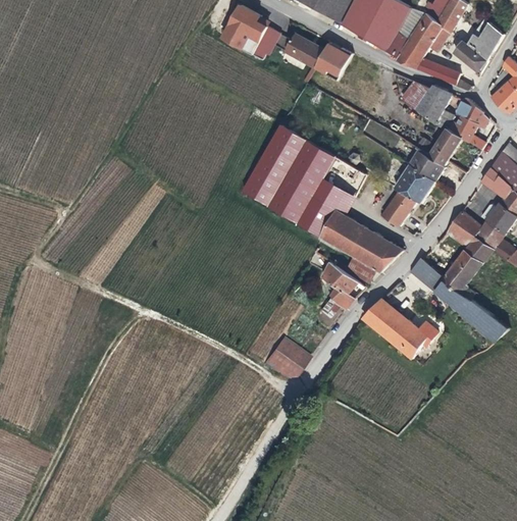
[(353,0),(295,0),(342,25),(342,24),(353,0)]
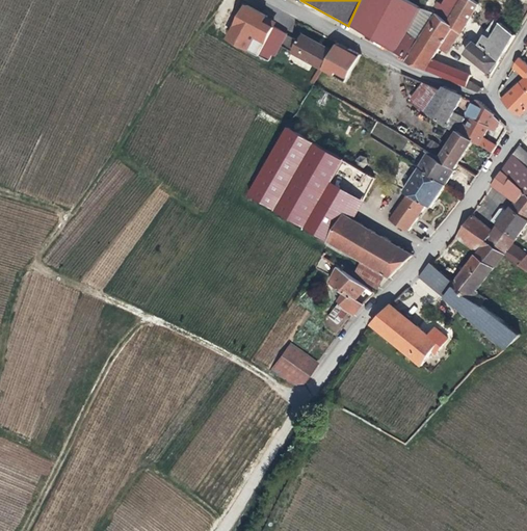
[(416,7),(403,0),(360,0),(348,25),(389,50),(400,34),(379,22),(381,19),(374,14),(379,1),(410,17),(416,7)]
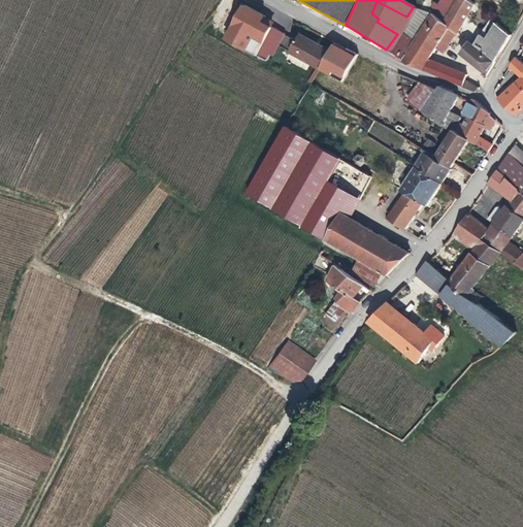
[(432,9),(429,14),(446,28),(452,32),(453,33),(470,4),(465,0),(437,0),(435,4),(432,9)]
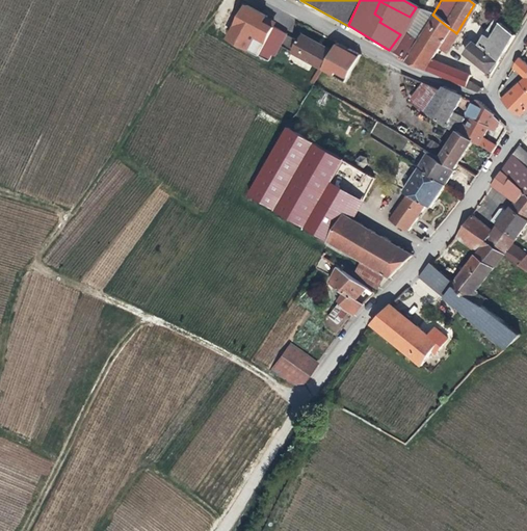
[(400,34),(410,17),(379,1),(374,14),(381,19),(379,22),(400,34)]
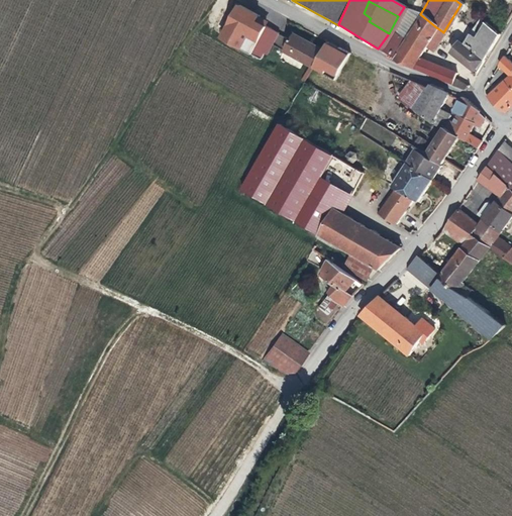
[(257,15),(236,4),(218,36),(257,59),(261,53),(263,55),(275,33),(263,26),(253,20),(257,15)]
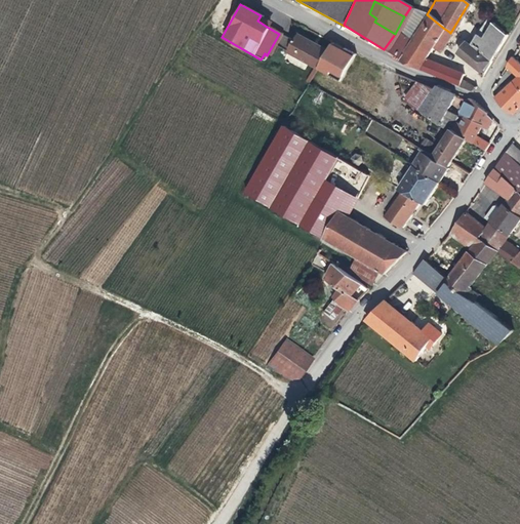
[(395,34),(407,43),(427,14),(410,7),(404,16),(395,34)]
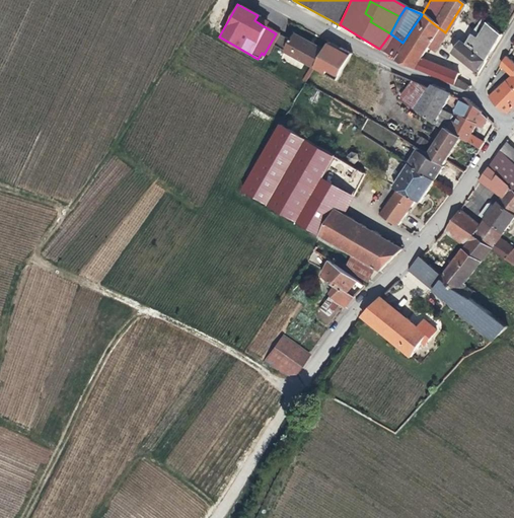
[(425,47),(438,27),(422,14),(402,43),(393,58),(391,60),(411,69),(418,59),(425,47)]
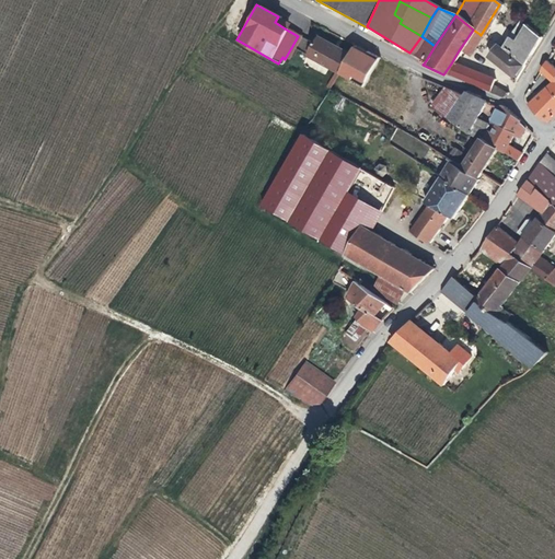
[(288,23),(278,16),(275,22),(285,28),(288,23)]
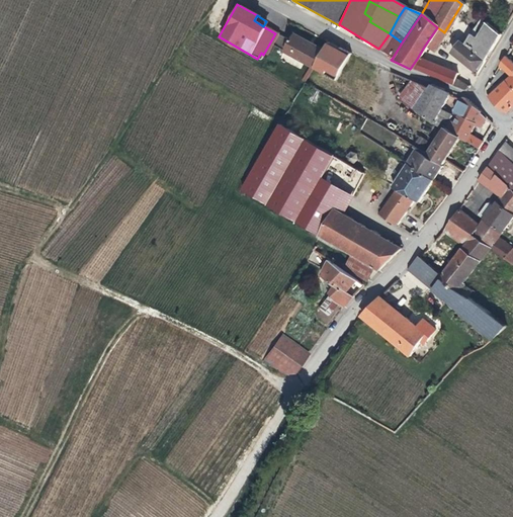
[(467,32),(460,45),(482,61),(498,33),(483,21),(474,36),(467,32)]
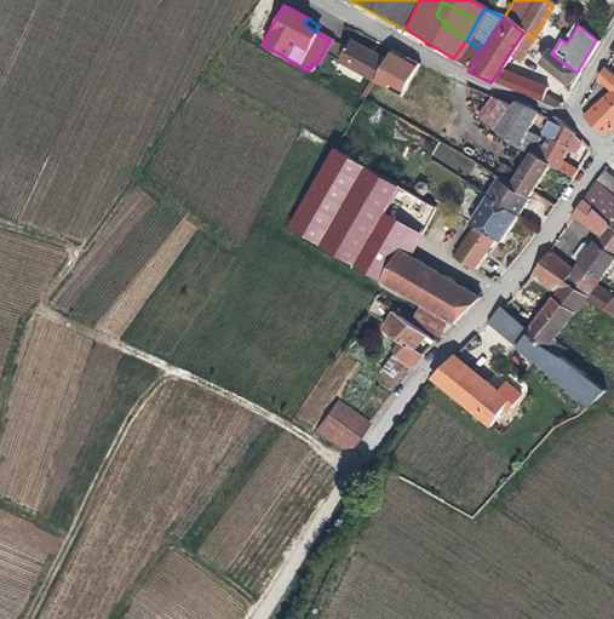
[(531,38),(523,33),(508,56),(515,61),(531,38)]
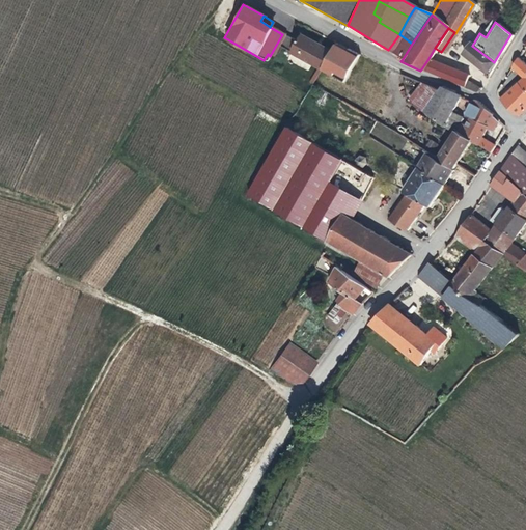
[(299,34),(288,52),(314,66),(319,68),(329,51),(299,34)]
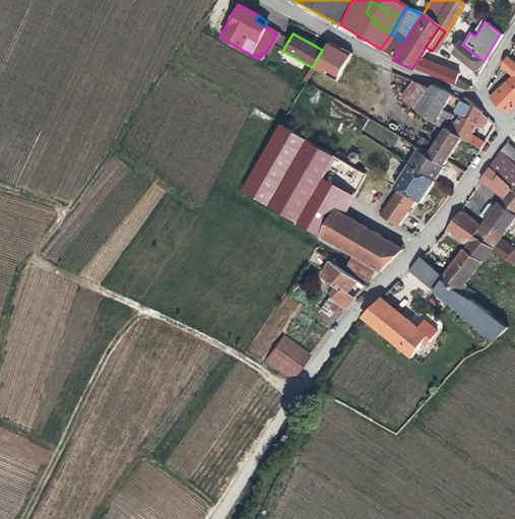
[(403,43),(391,34),(380,49),(394,58),(403,43)]
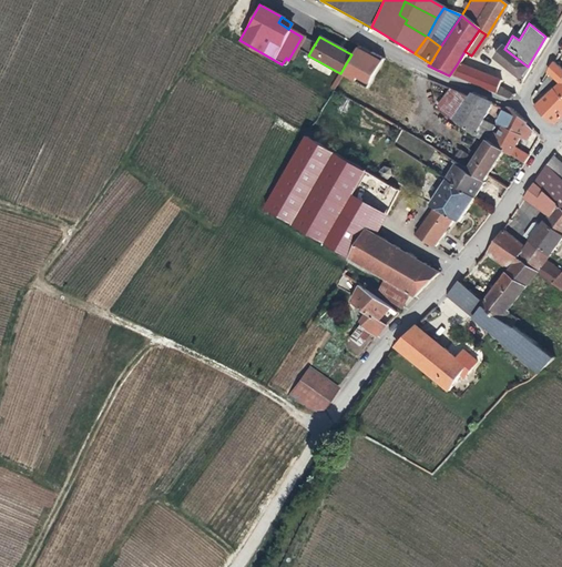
[(520,79),(528,67),(504,49),(500,46),(491,56),(520,79)]
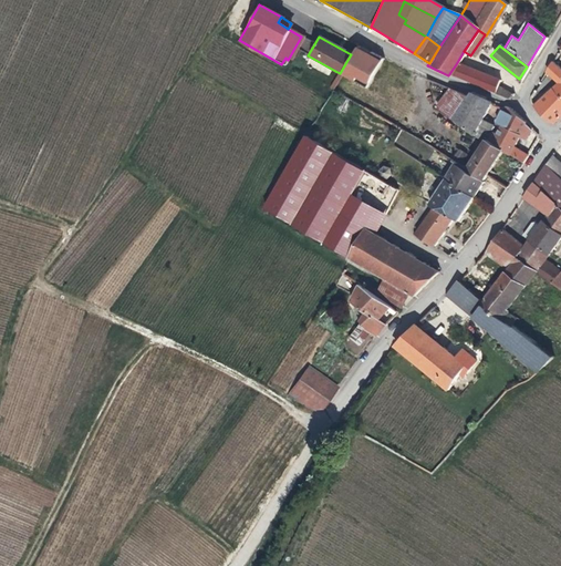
[(355,48),(351,54),(340,73),(364,88),(380,60),(366,52),(366,53),(355,48)]
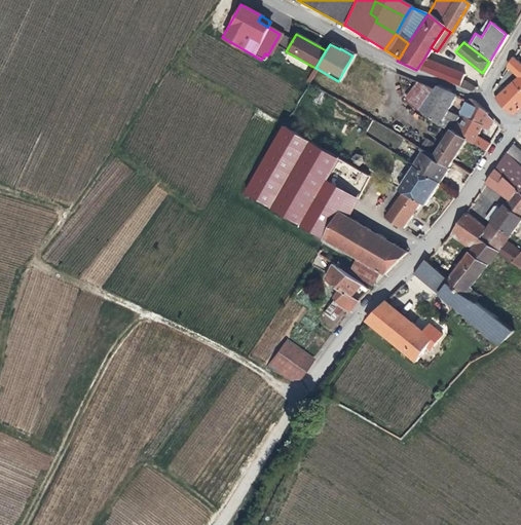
[(504,66),(514,76),(520,69),(520,67),(517,63),(510,55),(504,66)]
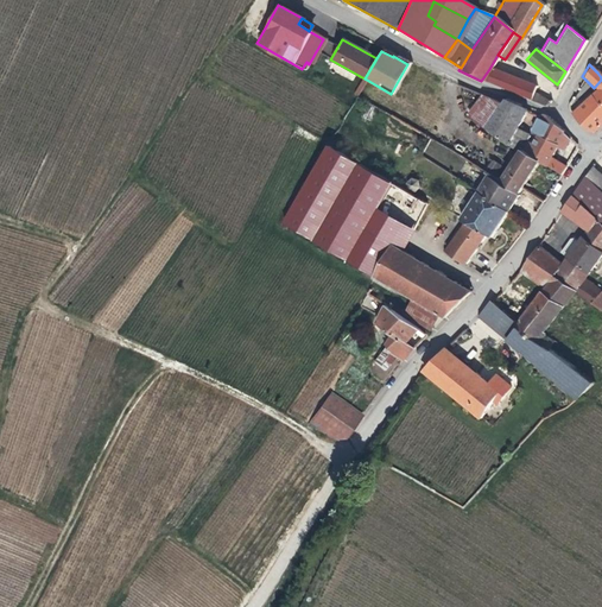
[(533,86),(489,69),(481,81),(527,100),(531,92),(533,86)]
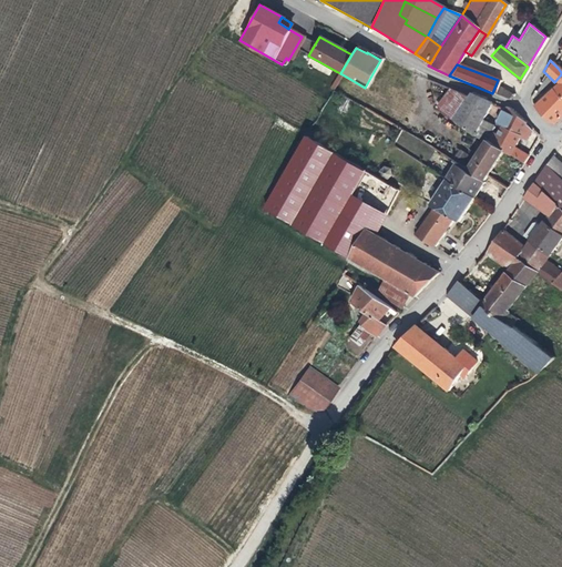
[(335,83),(340,73),(336,71),(331,81),(335,83)]
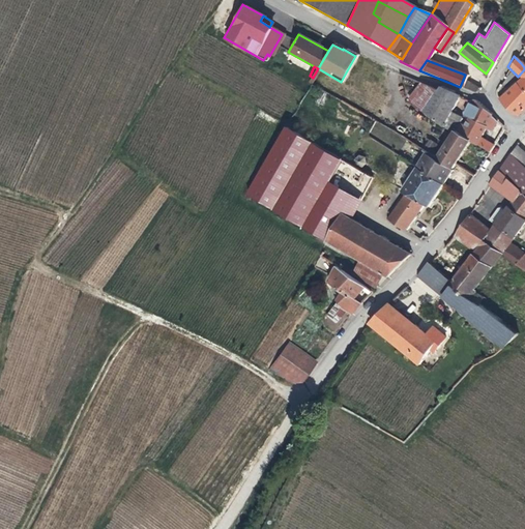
[(524,69),(518,77),(514,82),(524,94),(524,69)]
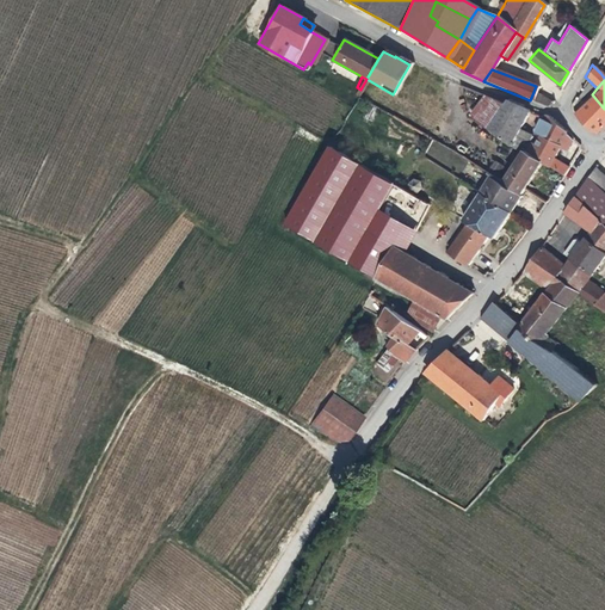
[(550,100),(533,92),(530,100),(544,106),(548,104),(550,100)]
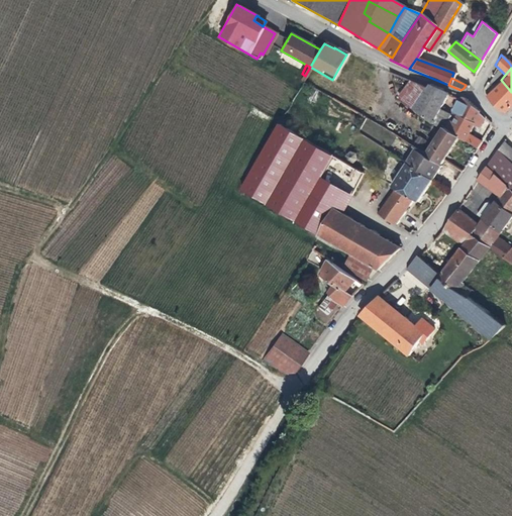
[(511,102),(511,92),(501,80),(484,97),(499,112),(502,111),(511,102)]
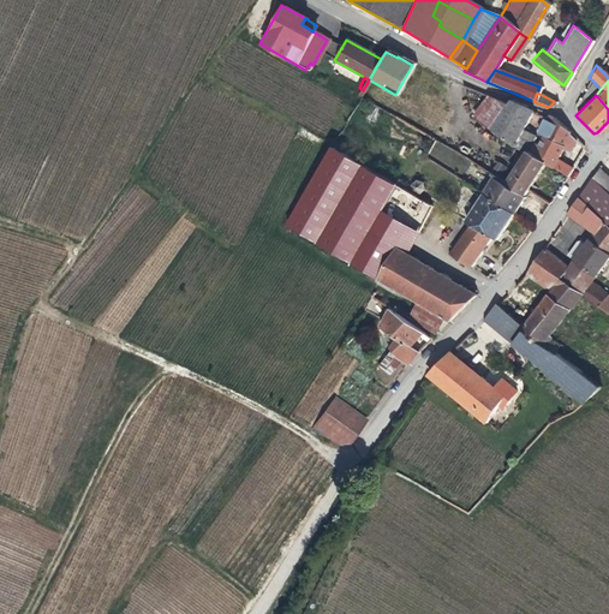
[(505,103),(485,96),(471,115),(488,127),(505,103)]
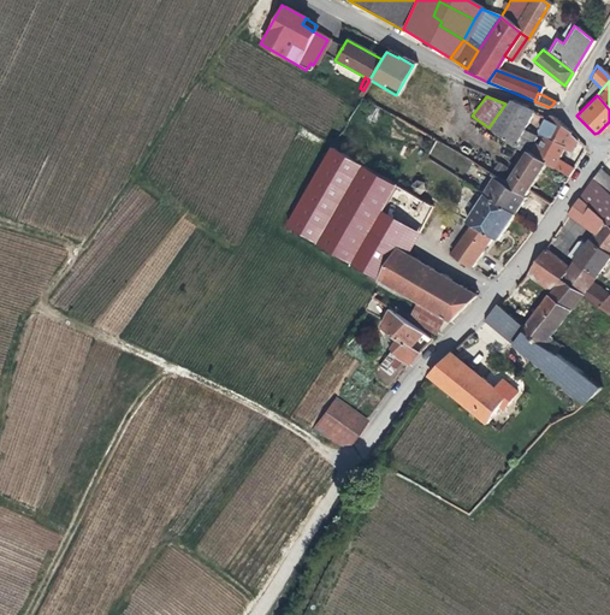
[(509,99),(505,104),(489,128),(511,145),(521,129),(532,111),(523,108),(525,106),(509,99)]
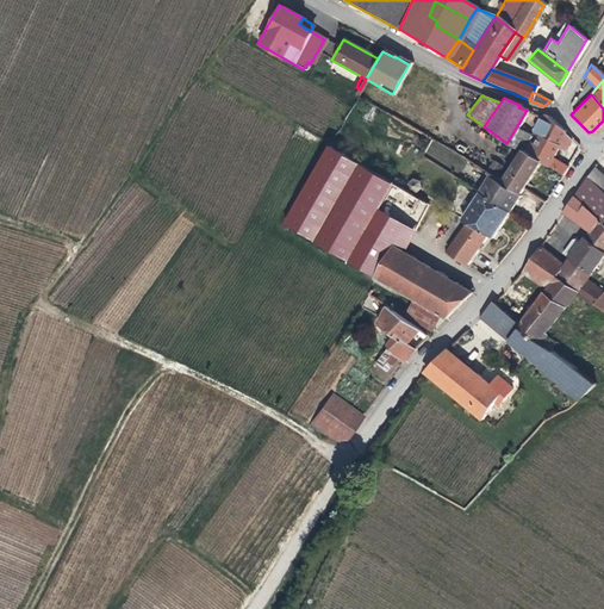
[(530,132),(533,135),(556,145),(562,130),(546,116),(542,113),(539,115),(533,128),(530,131),(530,132)]
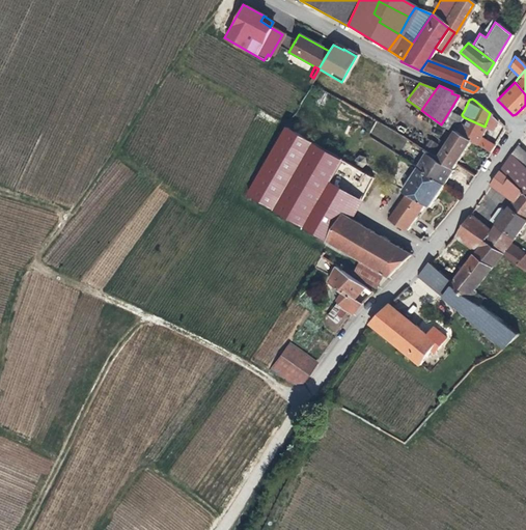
[(461,118),(449,111),(441,124),(448,130),(450,128),(452,130),(458,121),(461,118)]
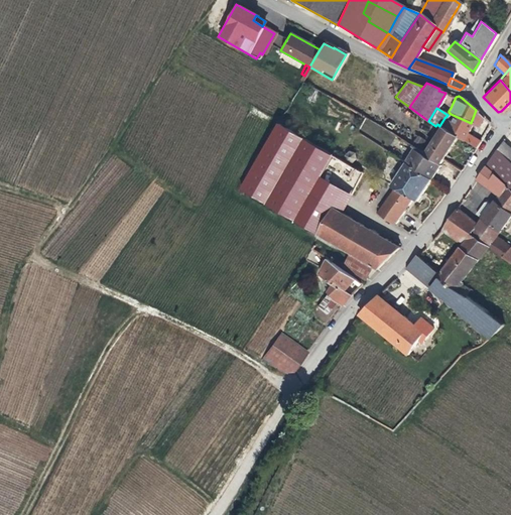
[(471,123),(476,126),(484,131),(487,126),(487,122),(476,110),(471,123)]
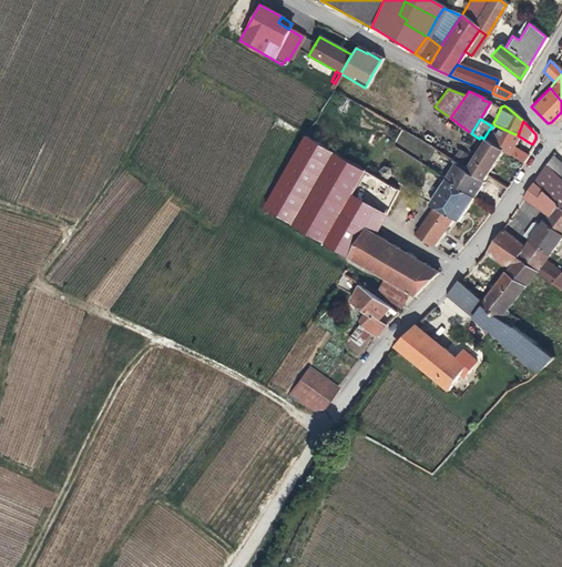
[(518,135),(496,125),(494,128),(498,129),(494,134),(489,130),(483,139),(484,139),(500,149),(508,154),(511,147),(518,135)]
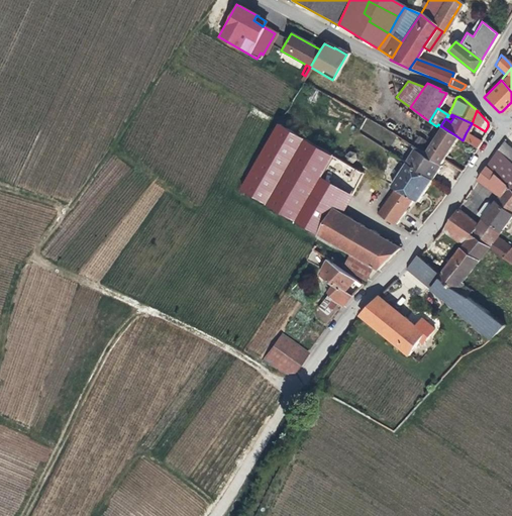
[(361,173),(278,123),(238,189),(323,238),(338,212),(361,173)]
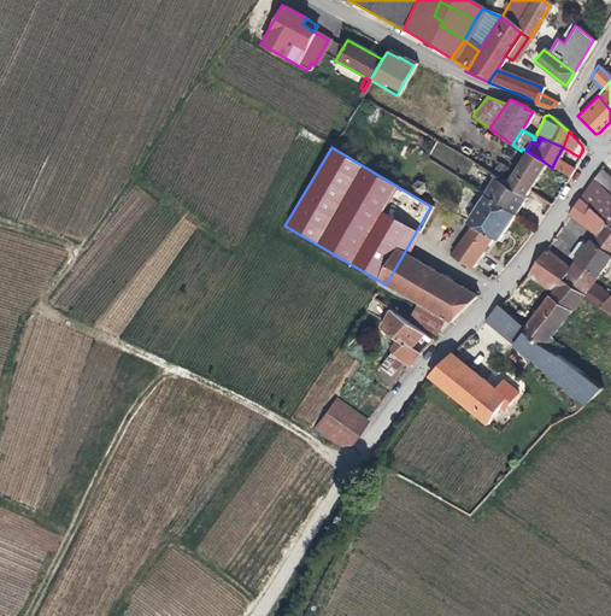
[(506,172),(503,171),(498,180),(505,185),(527,151),(526,151),(523,148),(521,151),(506,172)]
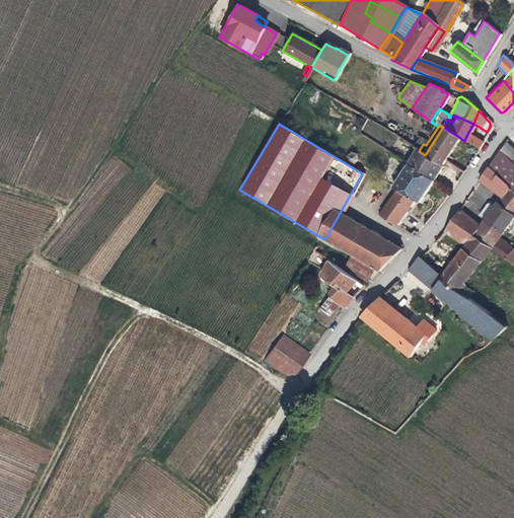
[(457,136),(443,127),(425,155),(441,164),(457,136)]
